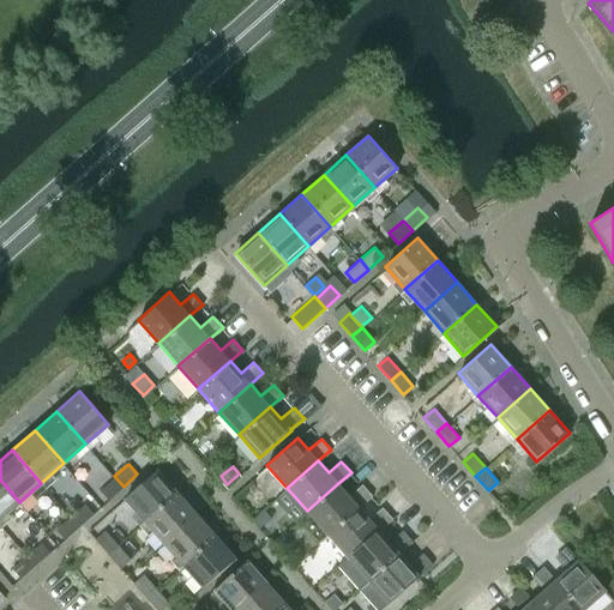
[(144,520),(176,491),(157,470),(125,499),(144,520)]
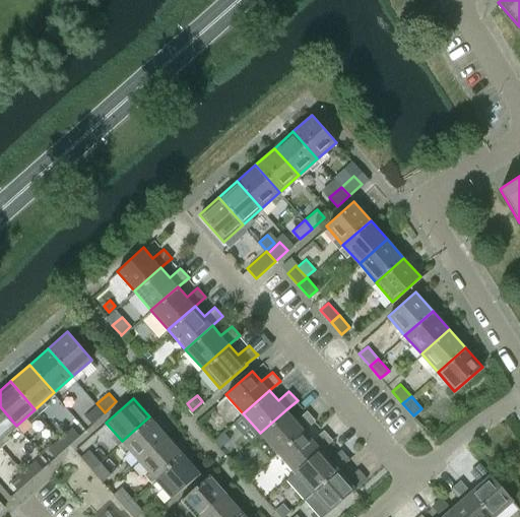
[(92,424),(105,412),(96,403),(84,414),(92,424)]
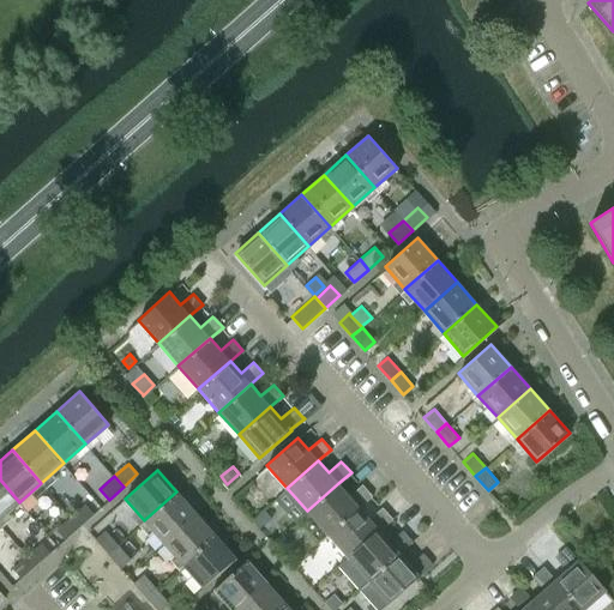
[(0,479),(0,519),(19,502),(0,479)]
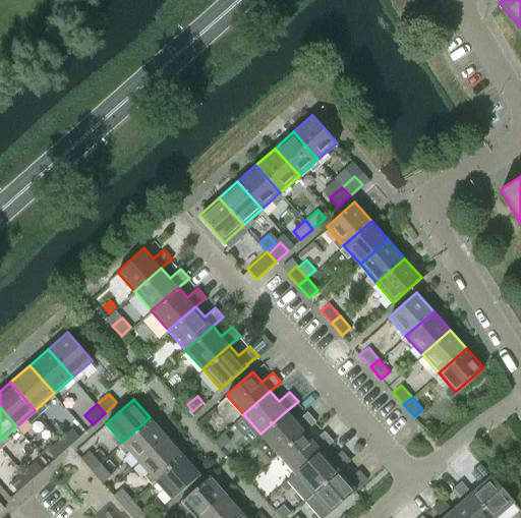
[(277,453),(304,429),(314,420),(306,411),(296,420),(287,410),(261,434),(277,453)]
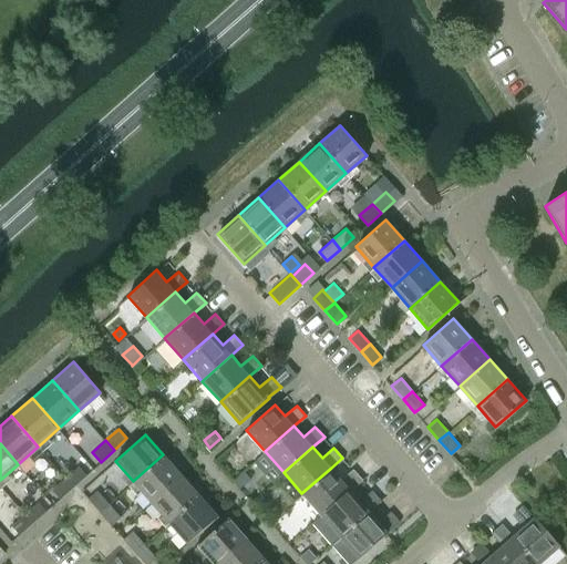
[(163,454),(133,481),(151,501),(181,474),(163,454)]
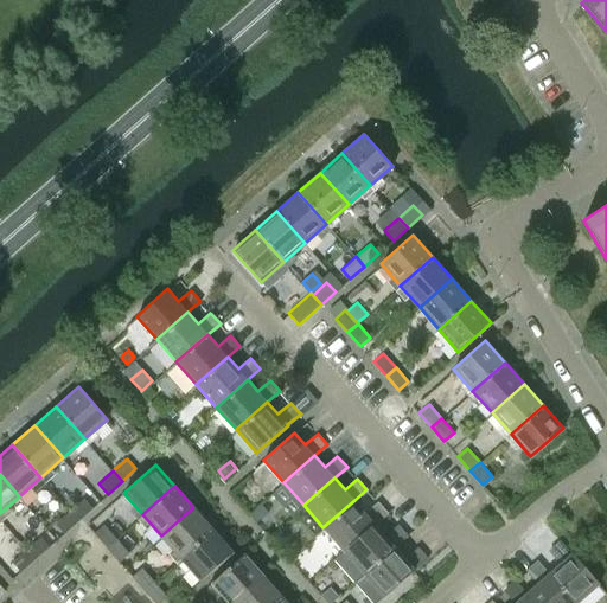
[(83,496),(69,510),(78,520),(93,507),(83,496)]
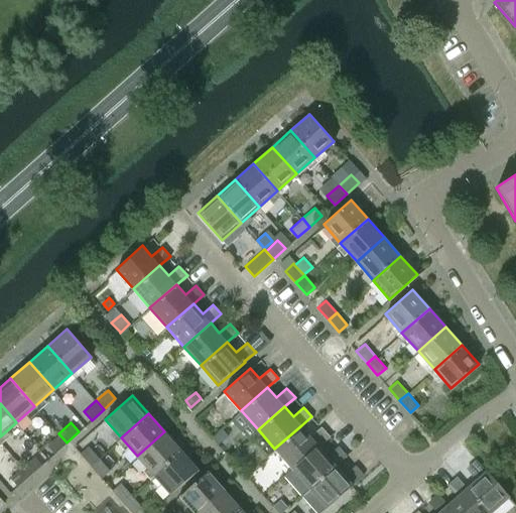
[(291,469),(318,444),(329,435),(320,426),(310,435),(301,425),(274,449),(291,469)]
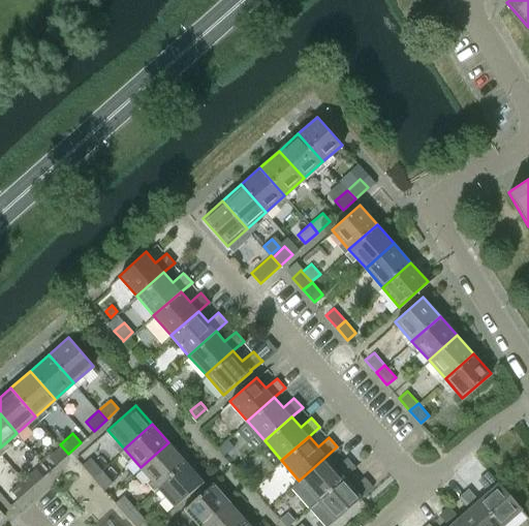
[(157,486),(185,461),(168,442),(141,467),(157,486)]
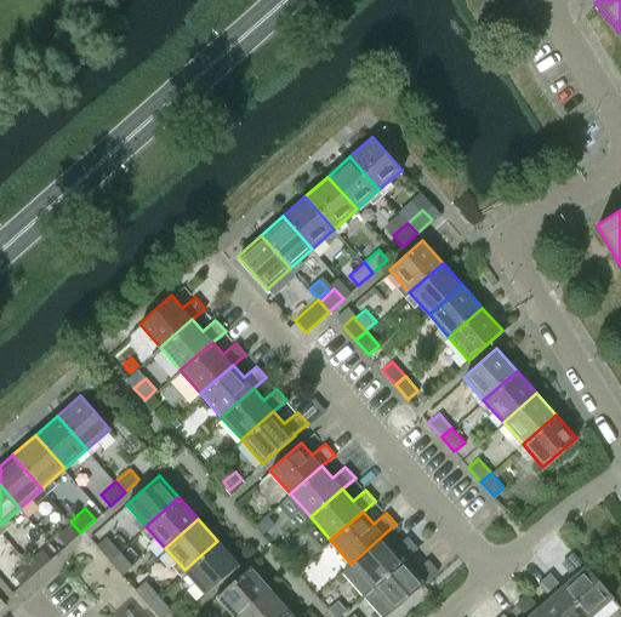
[(66,544),(80,532),(70,521),(56,535),(66,544)]
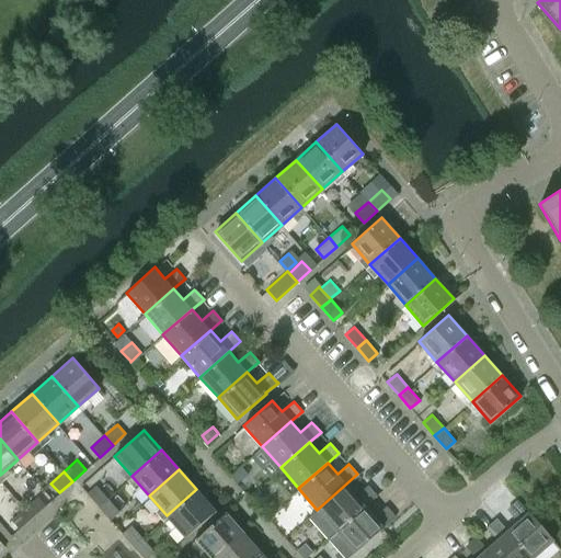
[(335,530),(365,504),(376,494),(367,485),(356,494),(346,484),(317,510),(318,510),(310,517),(327,536),(335,530)]
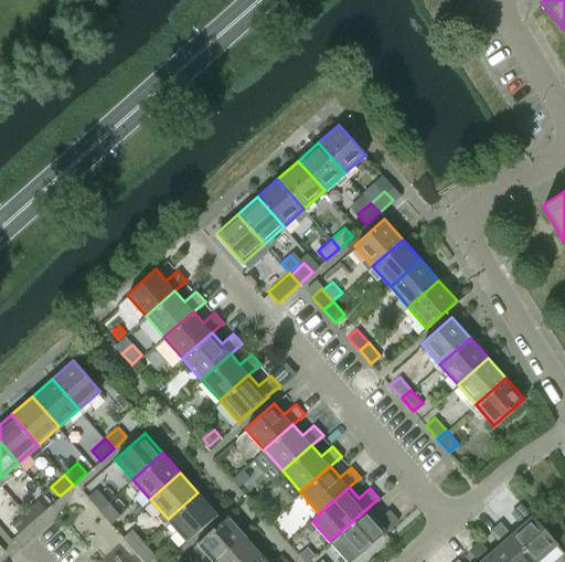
[(87,496),(98,508),(107,500),(96,488),(87,496)]
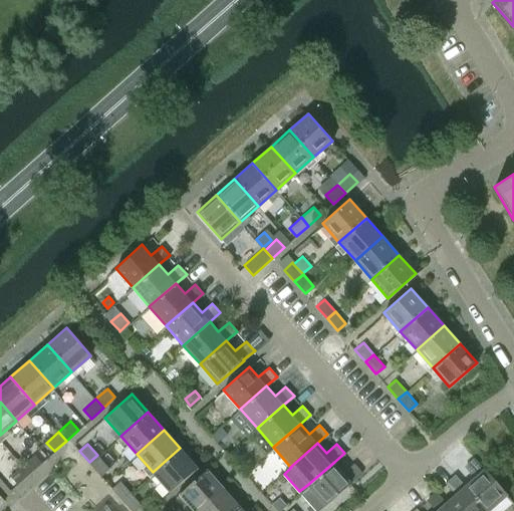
[(180,448),(153,472),(170,492),(197,468),(180,448)]
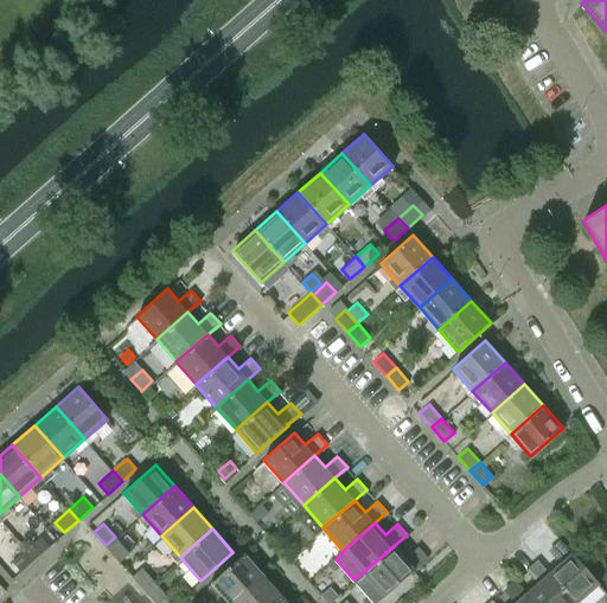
[(40,536),(26,547),(34,558),(49,545),(40,536)]
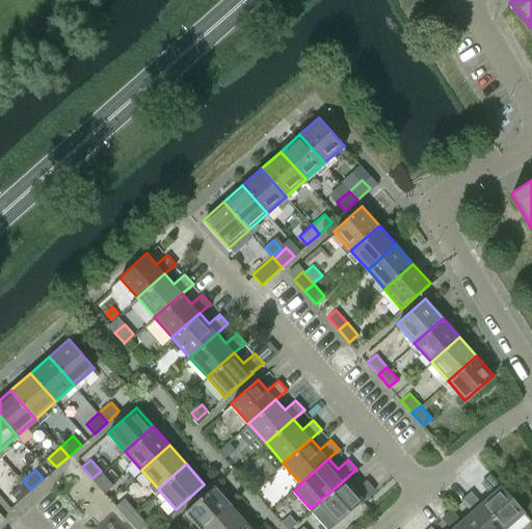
[(112,484),(101,471),(92,478),(104,492),(112,484)]
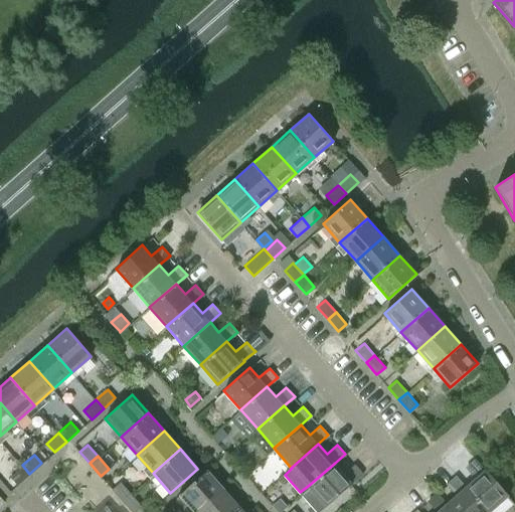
[(465,486),(488,511),(489,511),(508,495),(485,469),(475,458),(474,459),(466,467),(475,477),(465,486)]
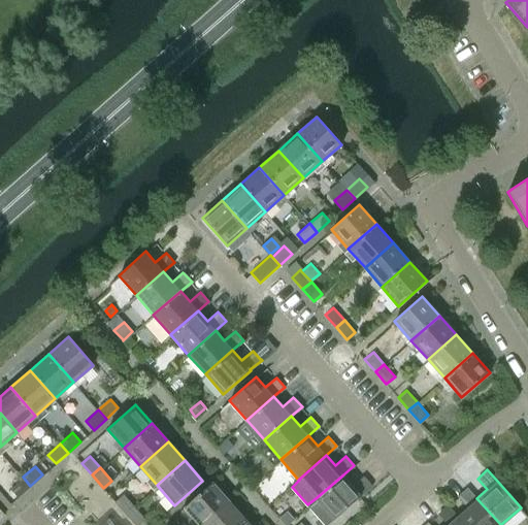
[(308,505),(325,524),(326,524),(333,519),(361,495),(372,485),(371,484),(370,484),(363,476),(352,485),(343,474),(316,498),(308,505)]
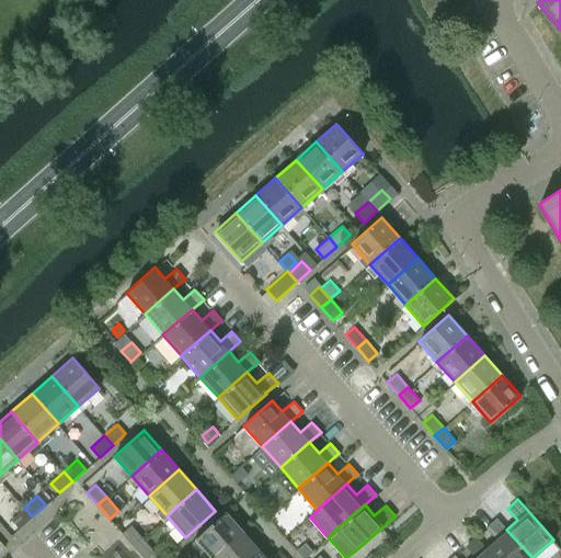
[(19,527),(32,516),(24,507),(11,519),(19,527)]
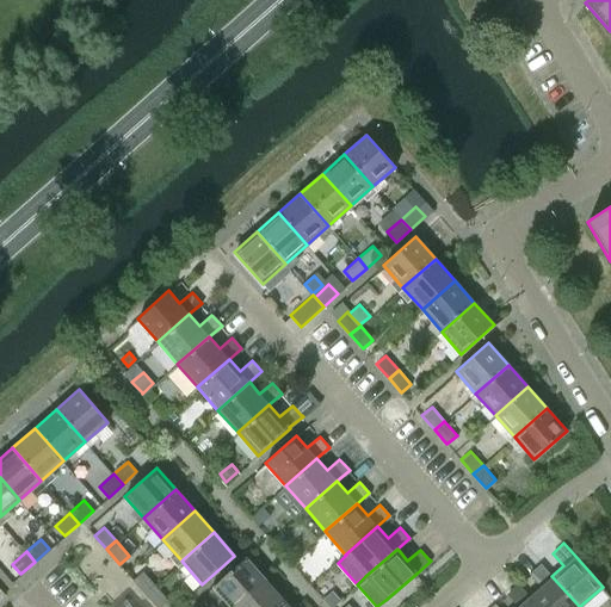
[(232,606),(234,606),(265,580),(246,557),(214,586),(232,606)]
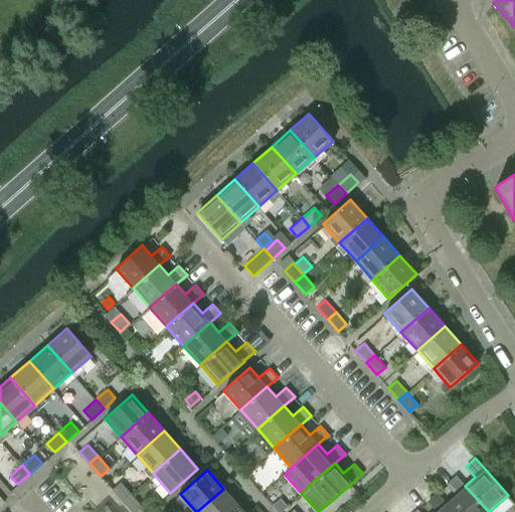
[(456,494),(446,503),(454,511),(488,511),(465,486),(456,476),(447,484),(456,494)]
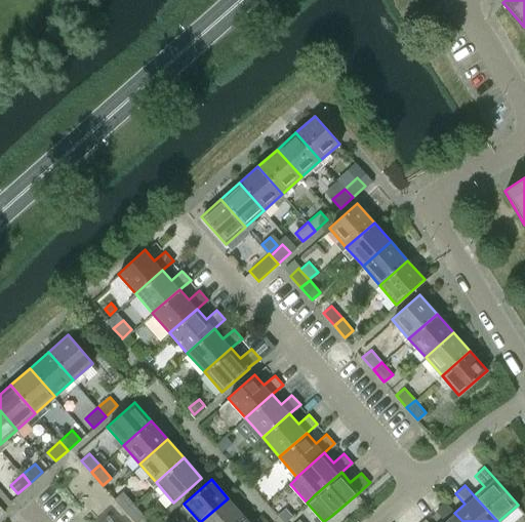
[(114,497),(125,510),(133,503),(123,490),(114,497)]
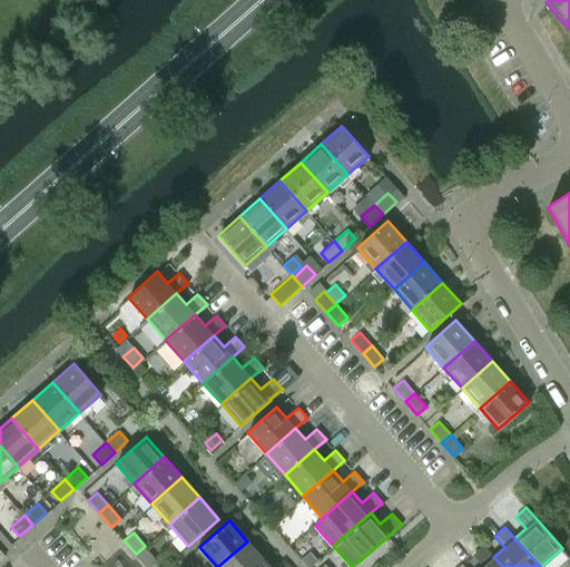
[(247,541),(218,566),(259,566),(265,561),(247,541)]
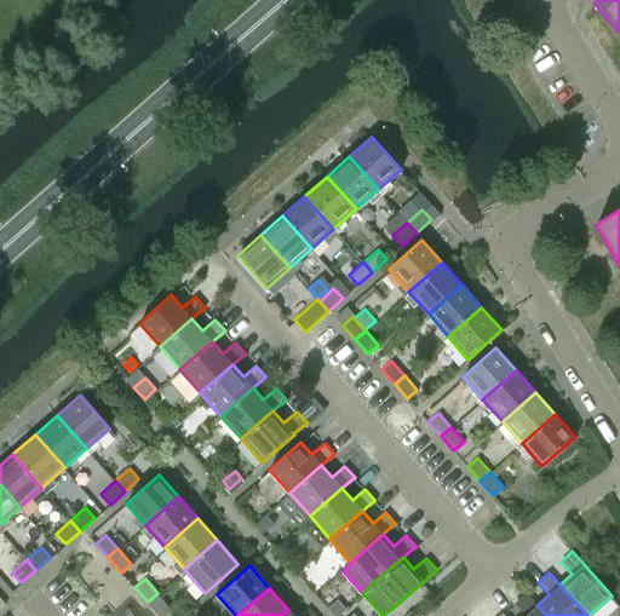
[(526,615),(523,615),(546,615),(537,605),(526,592),(515,603),(526,615)]
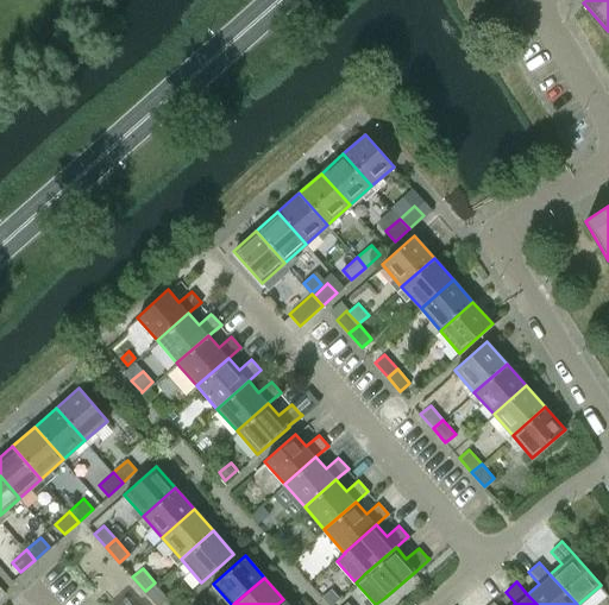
[(158,604),(168,597),(155,583),(145,591),(157,604),(158,604)]
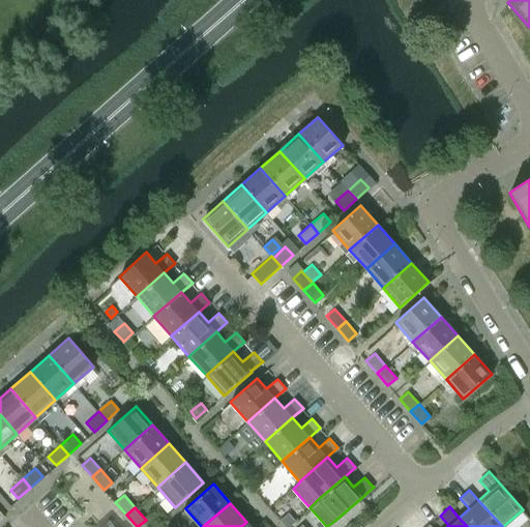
[(281,520),(287,526),(295,520),(290,516),(286,515),(281,520)]
